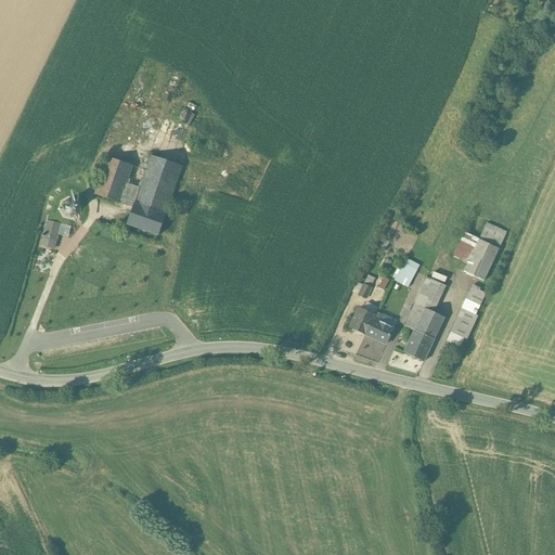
[(181,167),(151,156),(145,170),(134,202),(166,213),(181,167)]
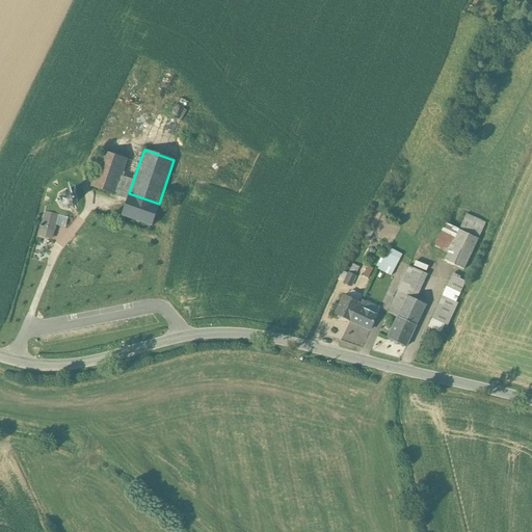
[(102,151),(90,186),(115,195),(127,159),(102,151)]
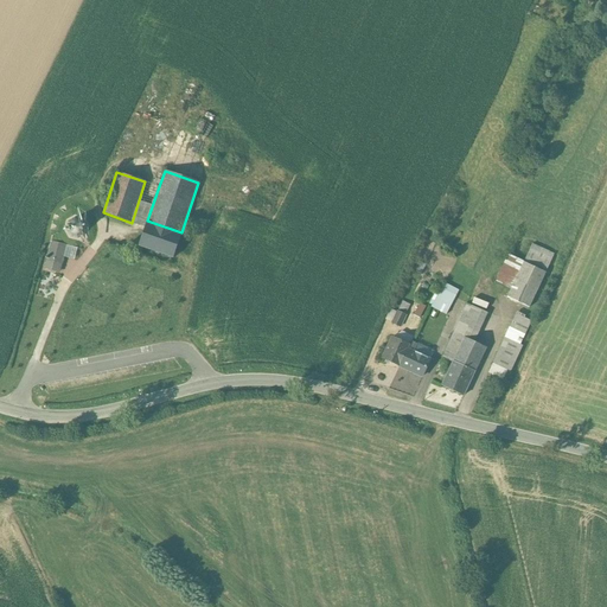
[(145,181),(132,223),(145,228),(147,221),(159,186),(145,181)]
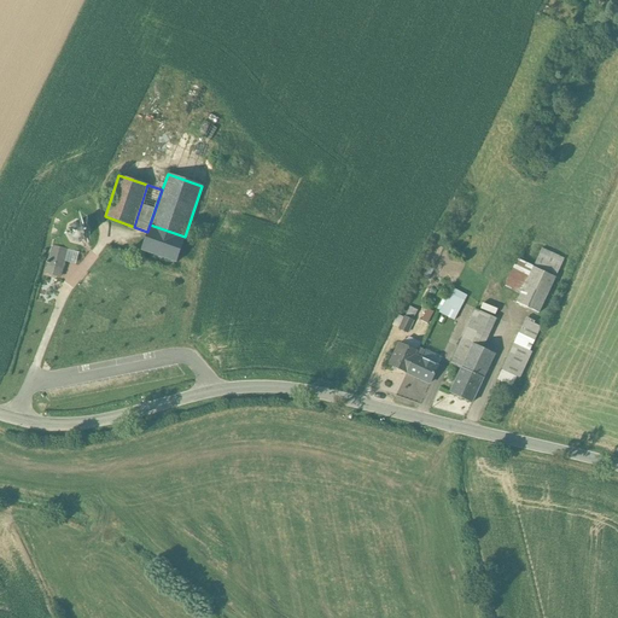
[(85,228),(76,225),(68,231),(66,237),(69,245),(79,249),(86,243),(88,237),(85,228)]
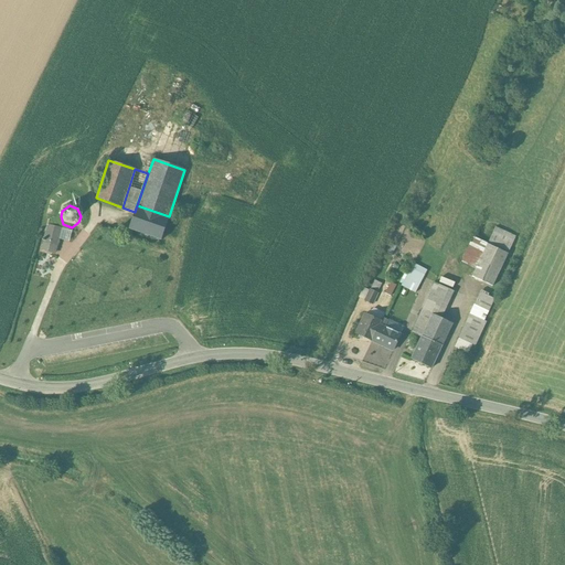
[(169,216),(137,205),(135,212),(128,231),(160,241),(169,216)]
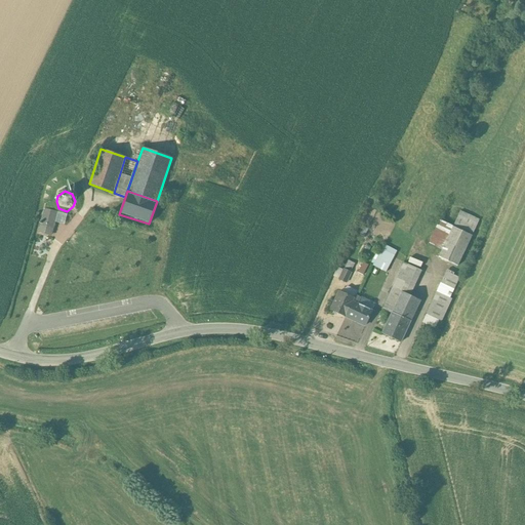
[(56,212),(44,209),(40,226),(53,229),(56,212)]
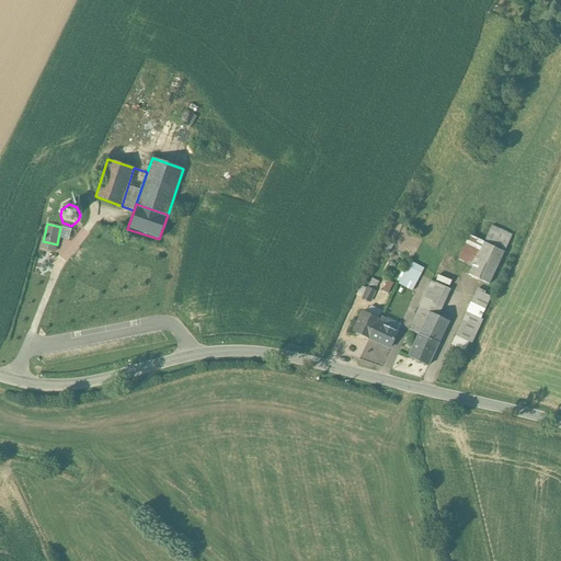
[(512,235),(493,226),(484,243),(504,252),(512,235)]
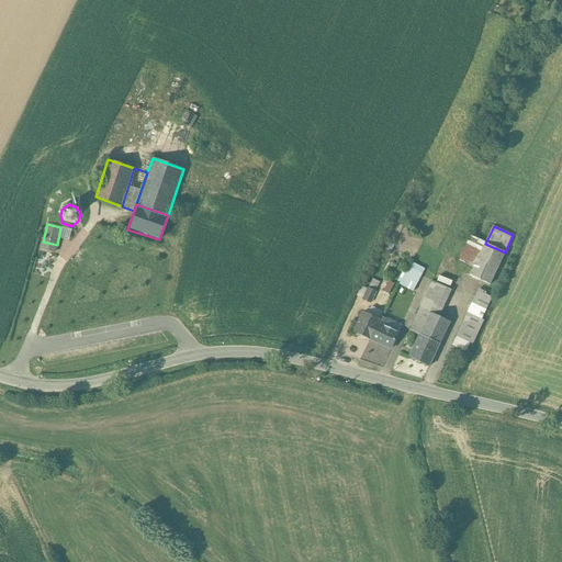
[(470,237),(459,261),(473,268),(484,244),(470,237)]
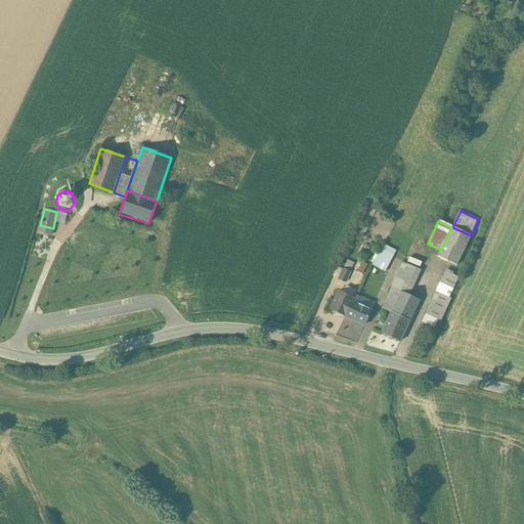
[(452,227),(451,227),(441,250),(437,257),(456,266),(471,235),(452,227)]
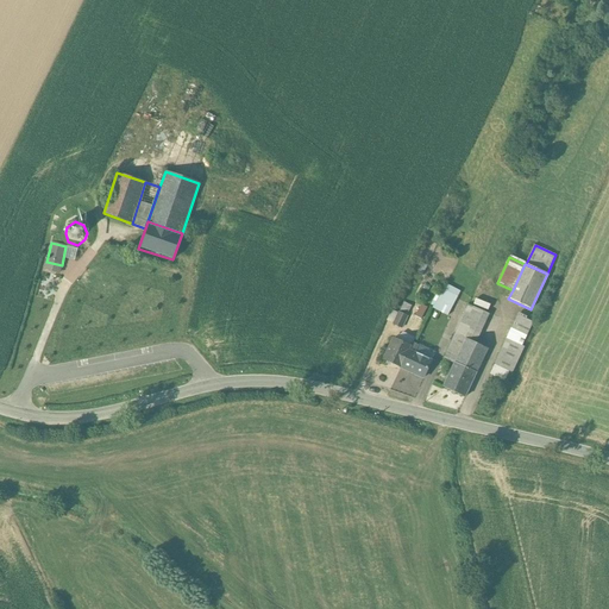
[(495,287),(482,281),(470,306),(483,312),(495,287)]
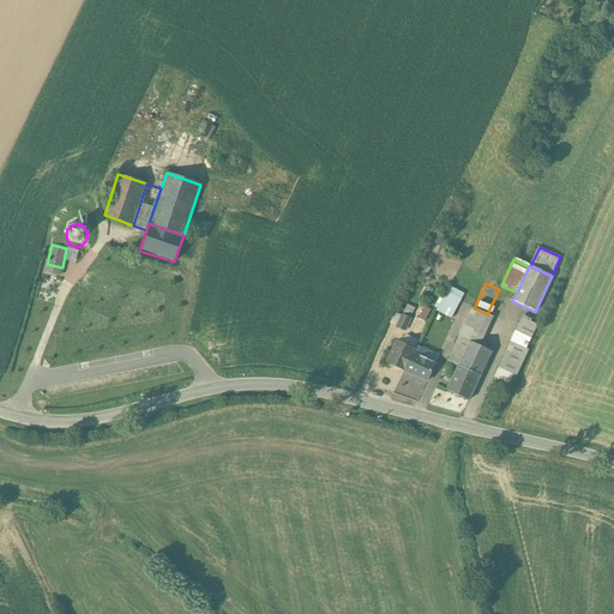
[(445,293),(437,309),(450,318),(459,300),(445,293)]
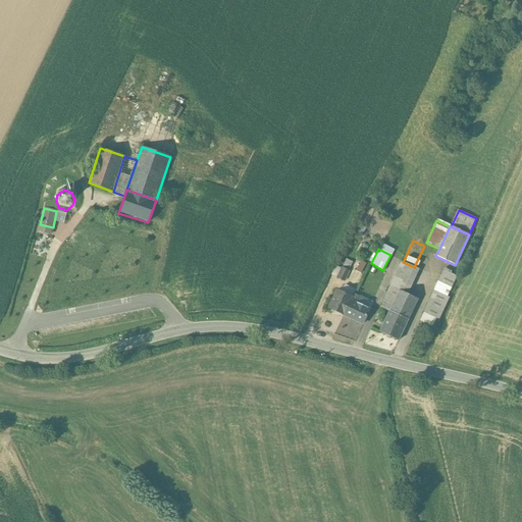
[(344,266),(350,268),(352,261),(345,259),(344,266)]
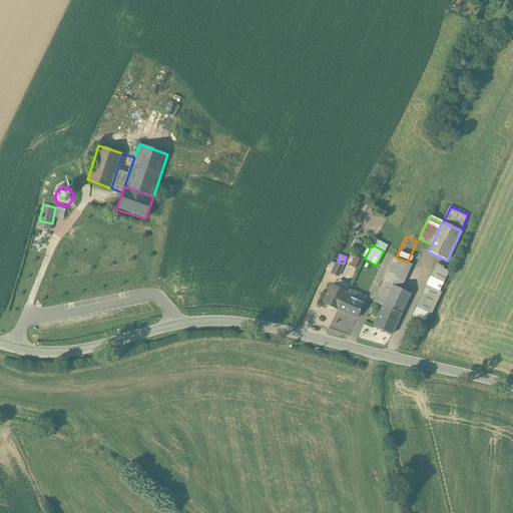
[(354,257),(351,266),(355,268),(359,258),(354,257)]
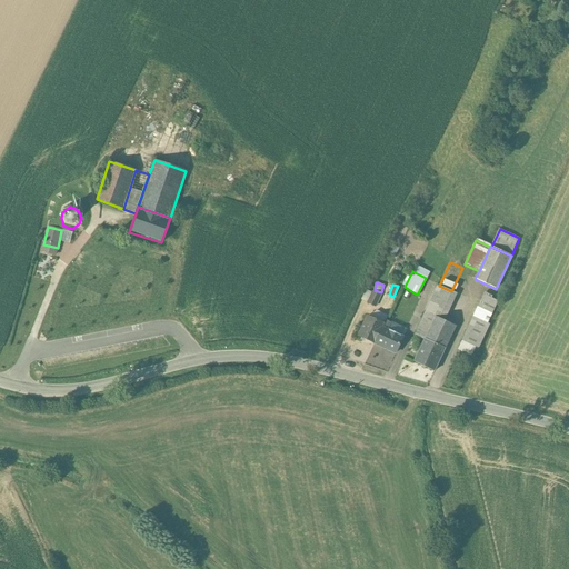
[(372,291),(367,303),(375,307),(380,295),(372,291)]
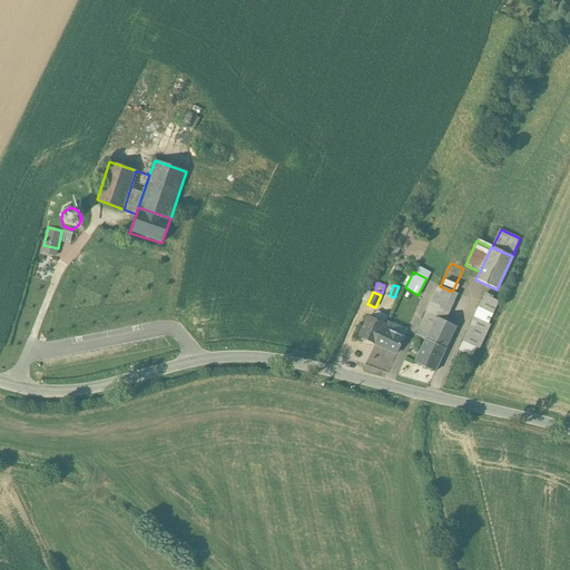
[(499,302),(484,295),(479,308),(492,315),(499,302)]
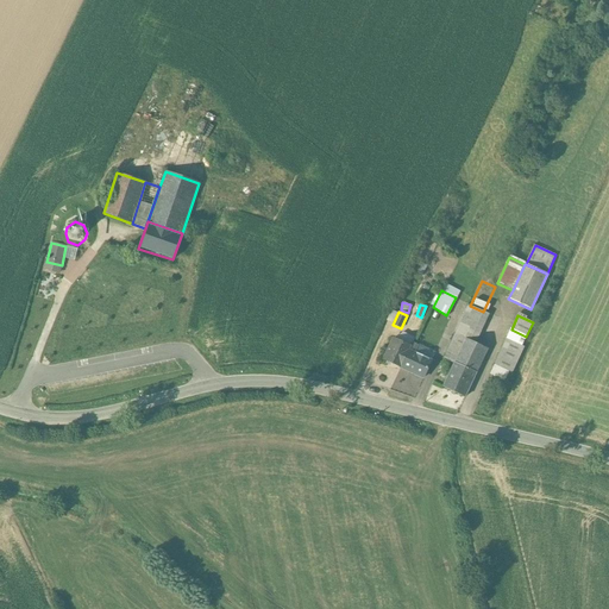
[(526,337),(512,330),(507,339),(521,346),(526,337)]
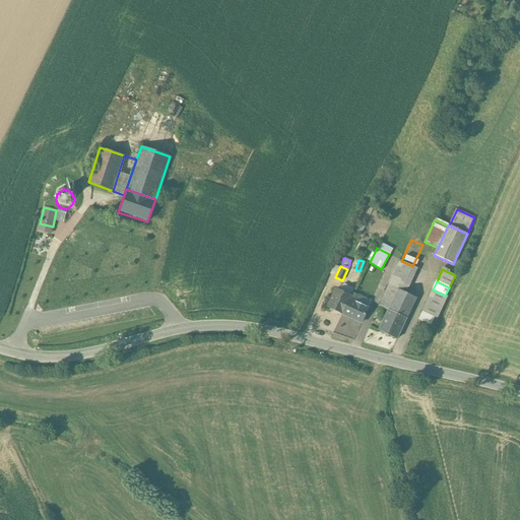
[(370,285),(361,282),(356,293),(365,296),(370,285)]
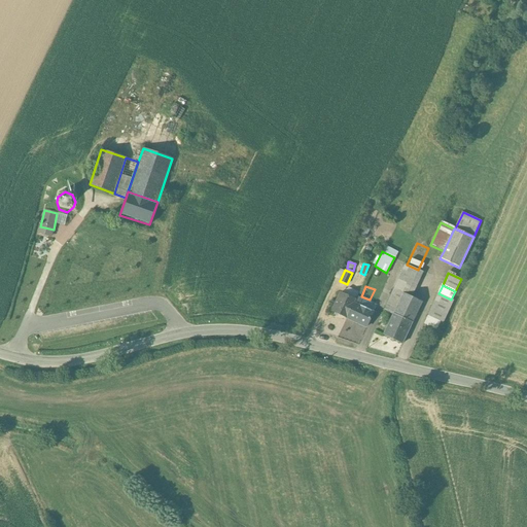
[(340,292),(331,310),(347,318),(354,303),(356,300),(340,292)]
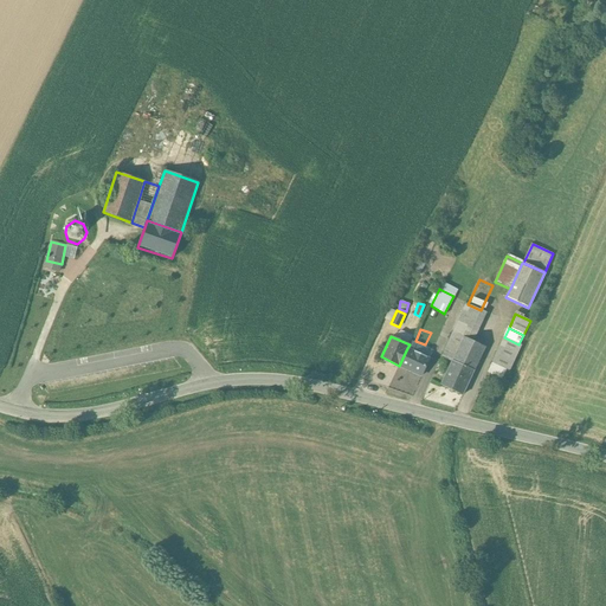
[(465,336),(455,360),(476,369),(487,347),(465,336)]
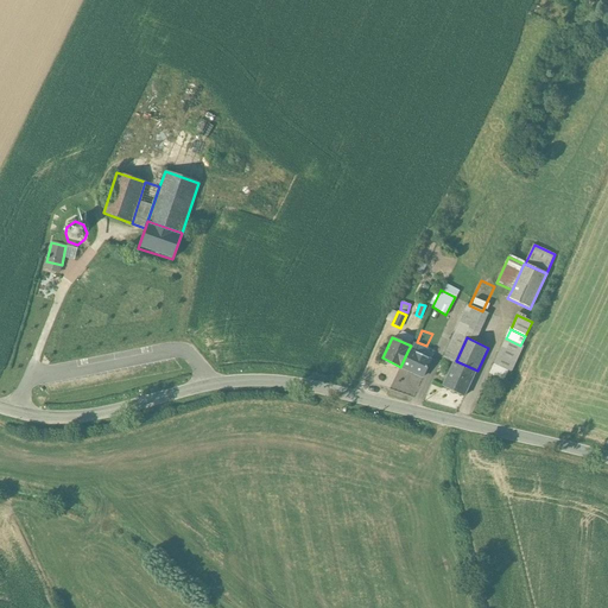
[(506,339),(494,365),(512,373),(524,347),(520,346),(506,339)]
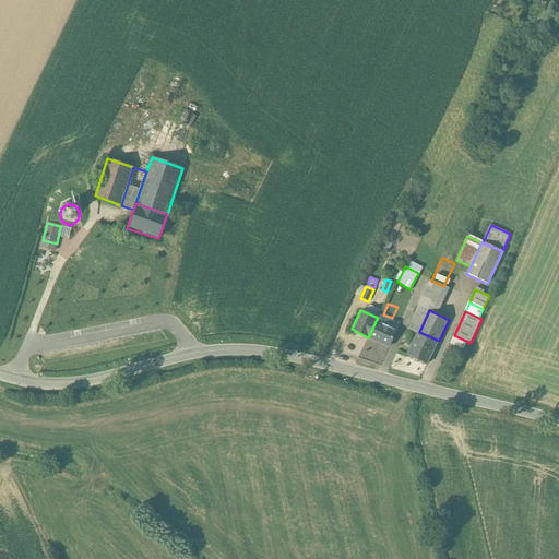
[(395,332),(380,324),(381,324),(376,321),(368,337),(389,347),(395,332)]
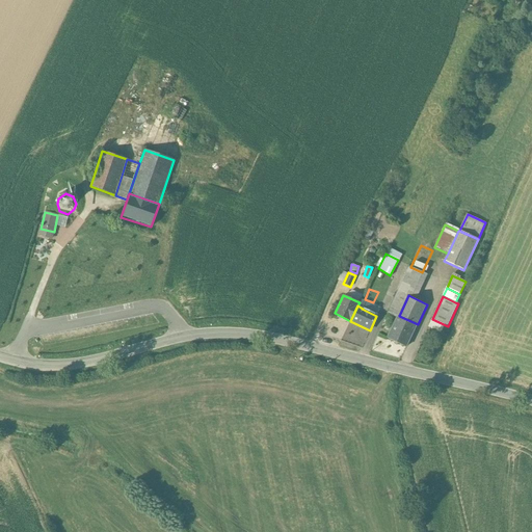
[(418,324),(399,316),(390,336),(408,345),(418,324)]
